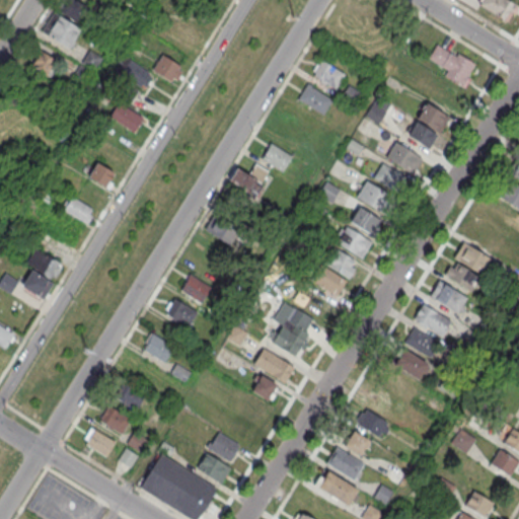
[(65,0),(60,13),(83,22),(90,6),(76,0),(65,0)]
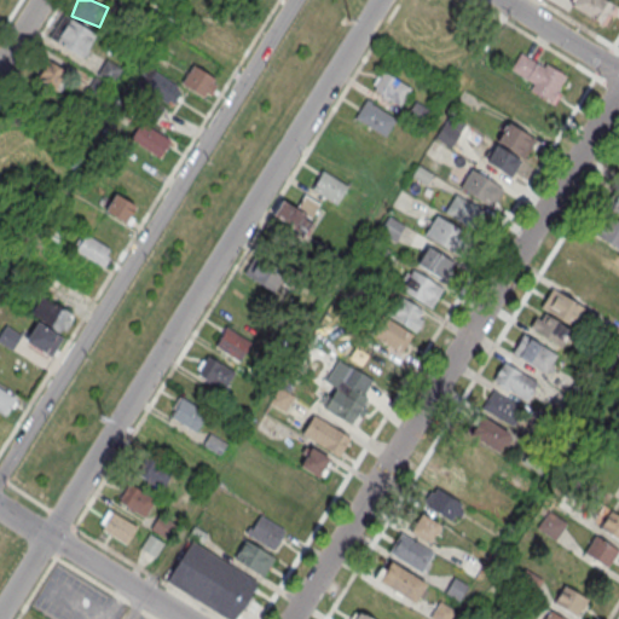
[(602,23),(613,3),(608,0),(573,0),(570,6),(602,23)]
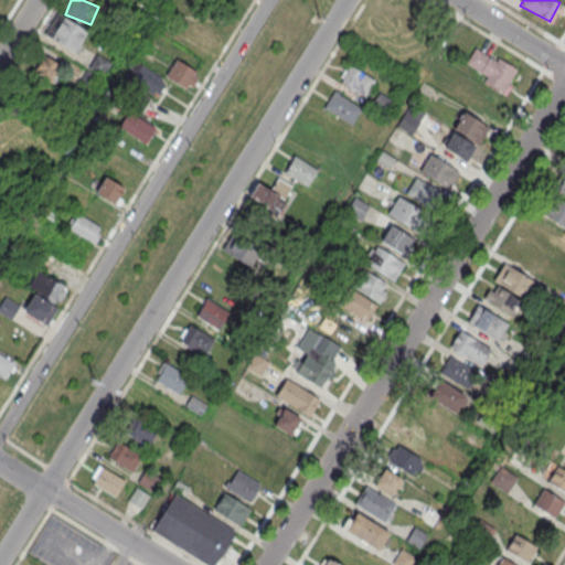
[(44,32),(74,52),(88,32),(59,12),(44,32)]
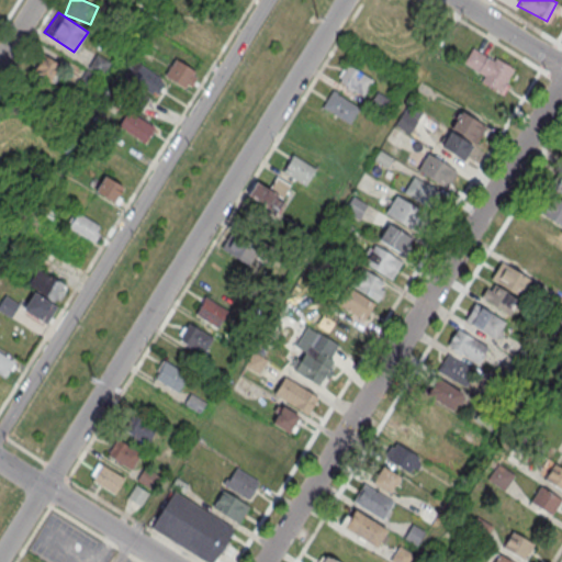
[(504,90),(515,68),(473,46),(461,68),(504,90)]
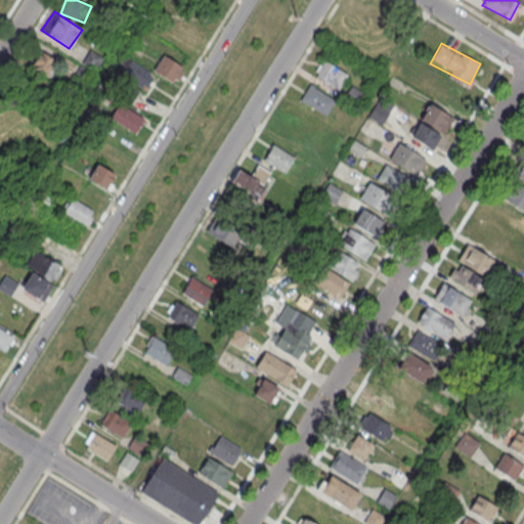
[(57,61),(41,50),(31,64),(47,76),(57,61)]
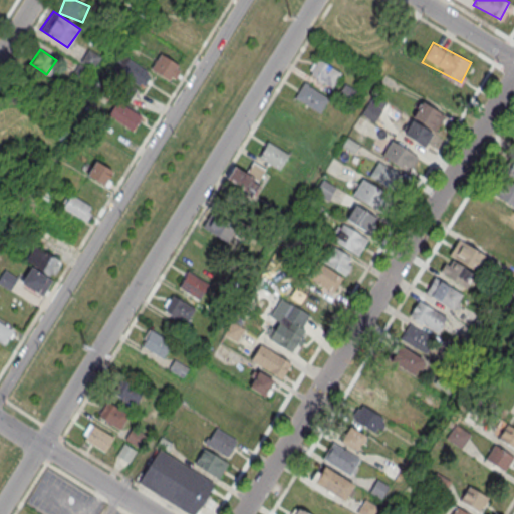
[(95,56),(87,55),(87,64),(94,65),(95,56)]
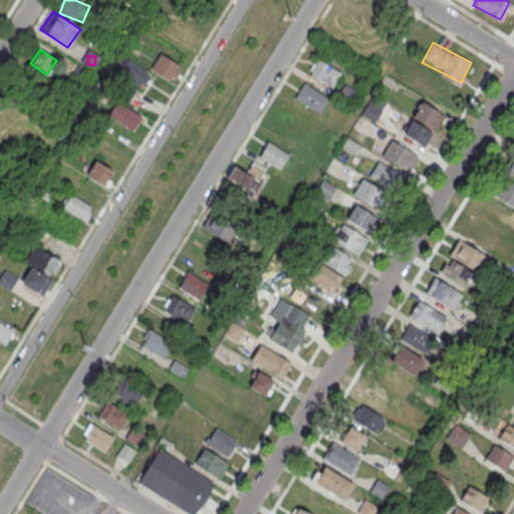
[(160,55),(151,70),(172,83),(181,68),(160,55)]
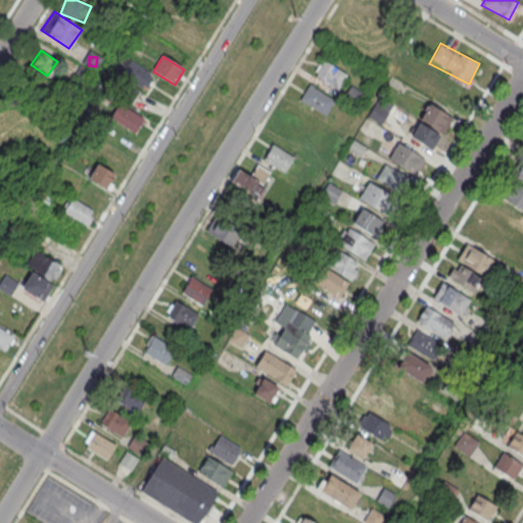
[(130,60),(121,76),(142,89),(151,74),(130,60)]
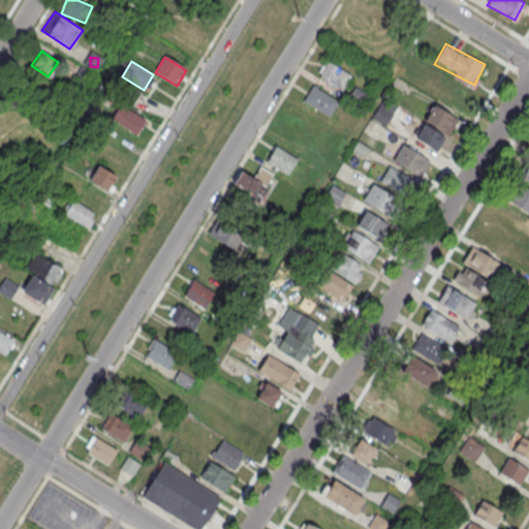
[(327,62),(317,78),(342,92),(351,76),(327,62)]
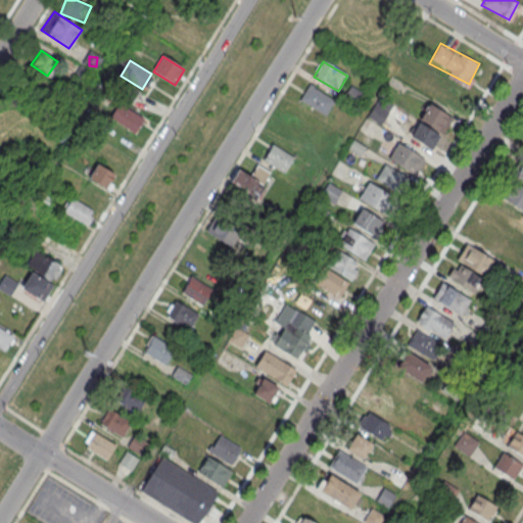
[(310,86),(300,101),(324,115),(333,101),(310,86)]
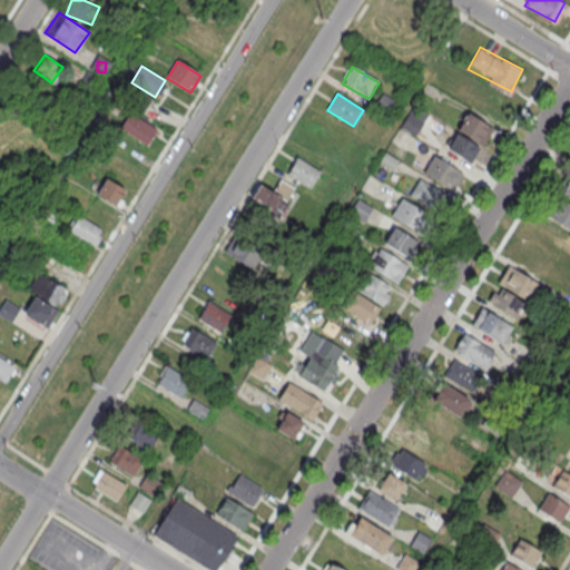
[(458,129),(483,145),(493,128),(468,111),(458,129)]
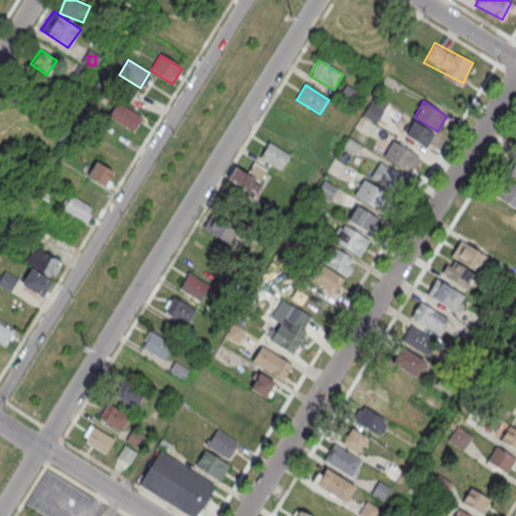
[(118,103),(108,117),(132,133),(142,118),(118,103)]
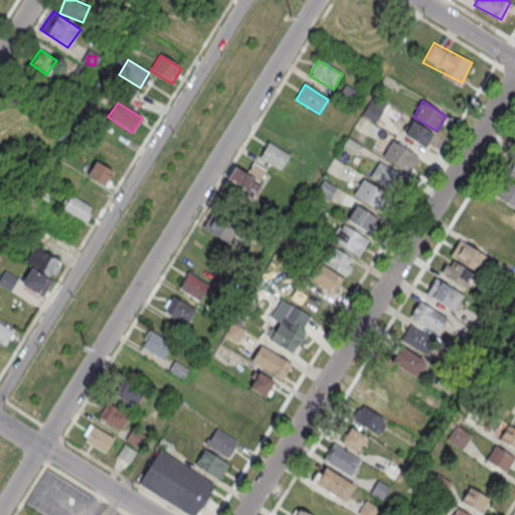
[(403,133),(424,146),(433,133),(411,120),(403,133)]
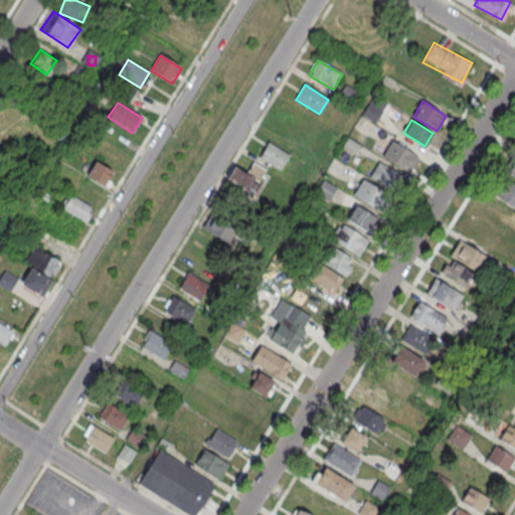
[(392,142),(382,157),(408,173),(418,158),(392,142)]
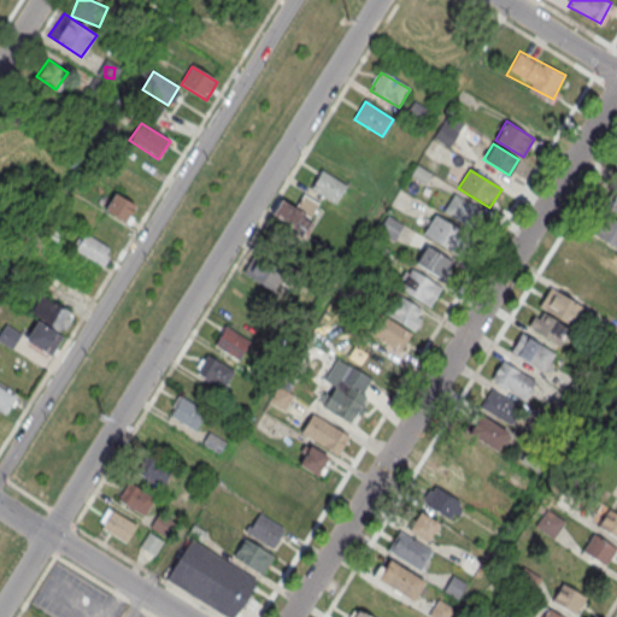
[(322,171),(311,189),(335,205),(347,187),(322,171)]
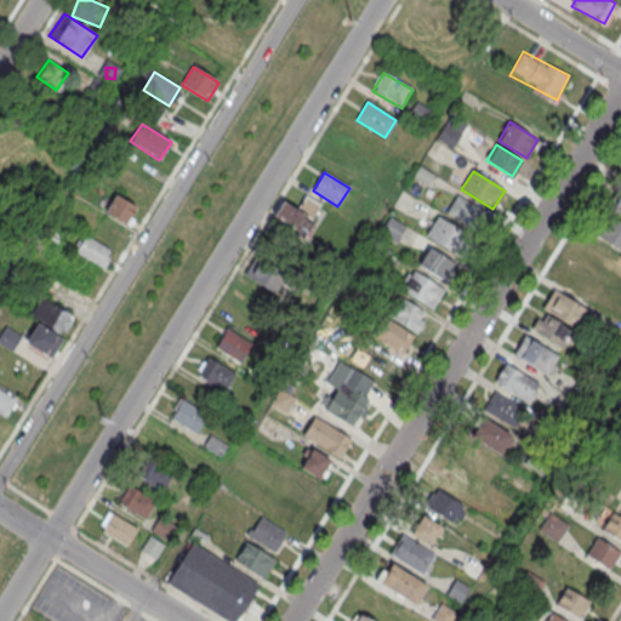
[(115,195),(104,214),(125,227),(137,209),(115,195)]
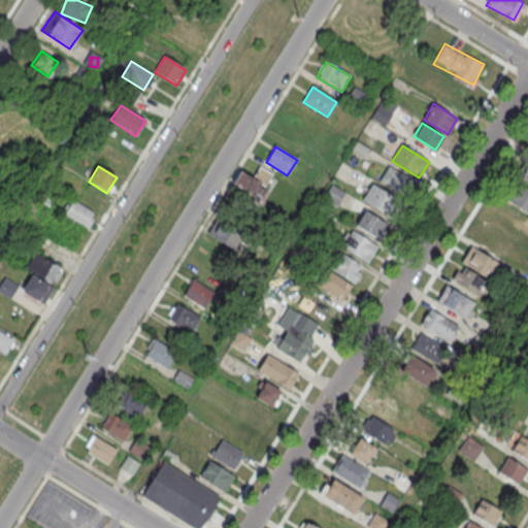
[(242,171),(234,183),(258,199),(274,176),(261,166),(252,177),(242,171)]
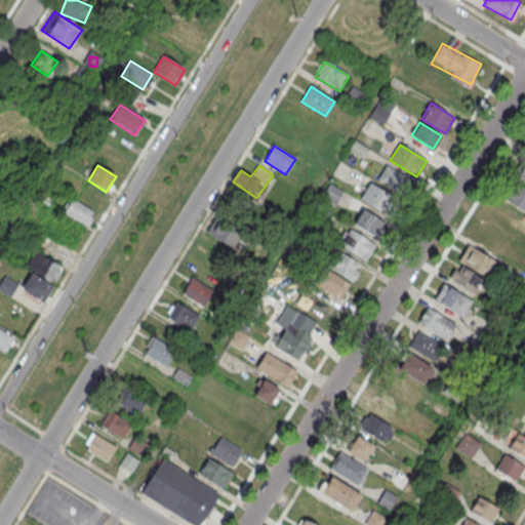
[(387,165),(376,182),(403,198),(413,183),(387,165)]
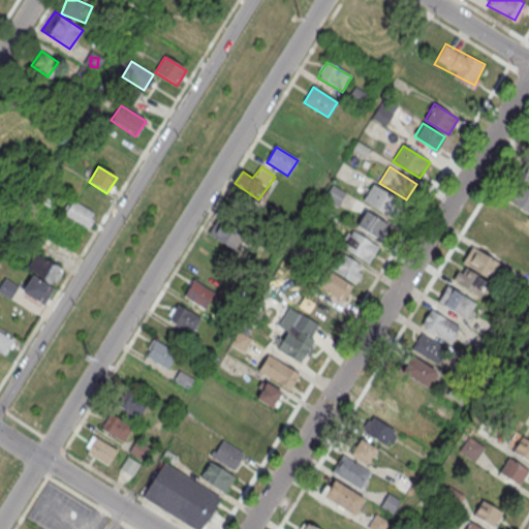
[(337,207),(346,192),(332,184),(323,198),(337,207)]
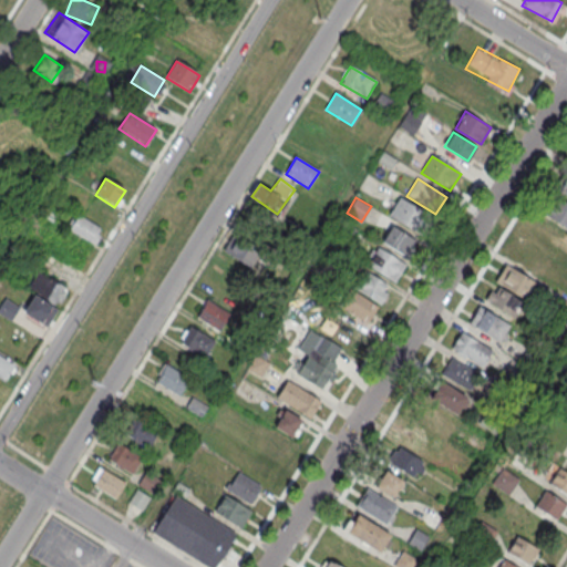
[(400,198),(390,216),(419,234),(429,217),(400,198)]
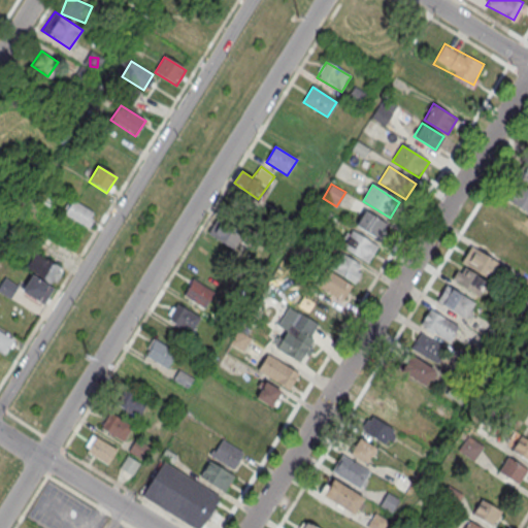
[(527,191),(515,190),(513,207),(527,209),(527,191)]
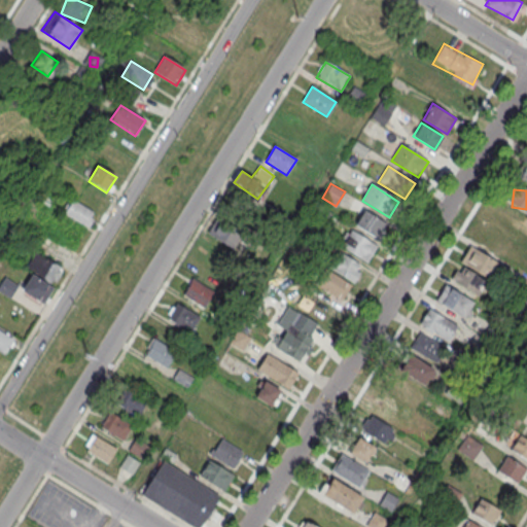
[(73,199),(64,214),(84,227),(94,212),(73,199)]
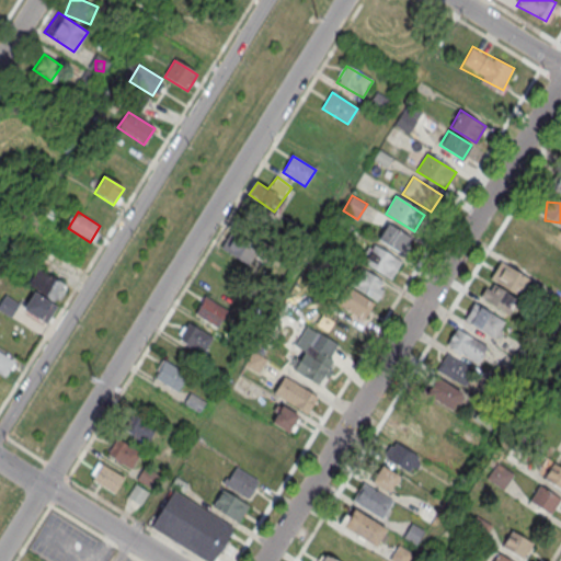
[(388,224),(377,241),(405,259),(416,242),(388,224)]
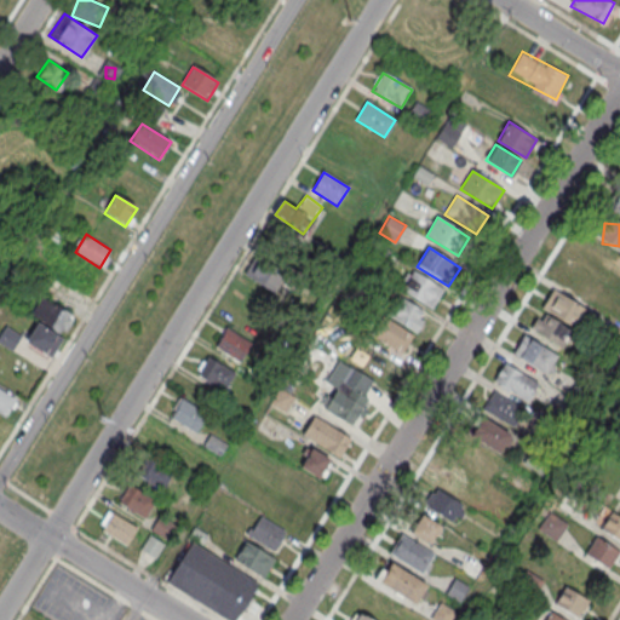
[(242,273),(274,292),(286,273),(256,253),(242,273)]
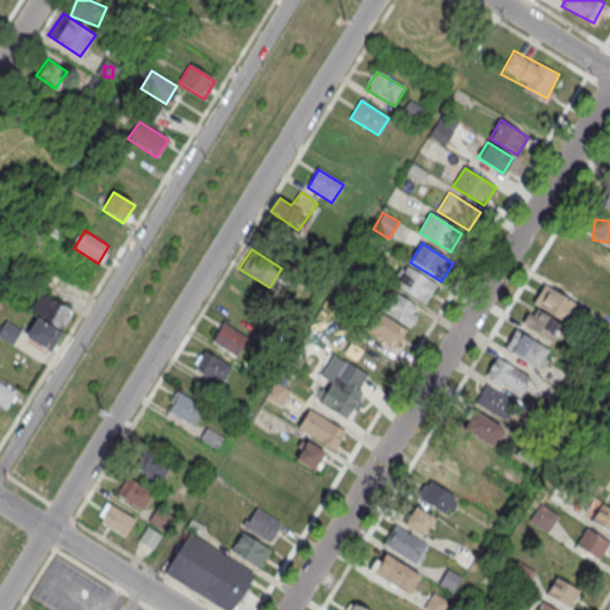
[(405,267),(393,286),(424,305),(436,287),(405,267)]
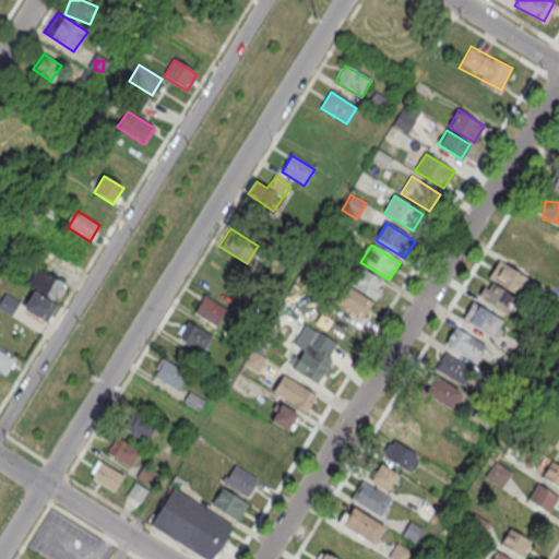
[(499,262),(489,278),(518,296),(527,280),(499,262)]
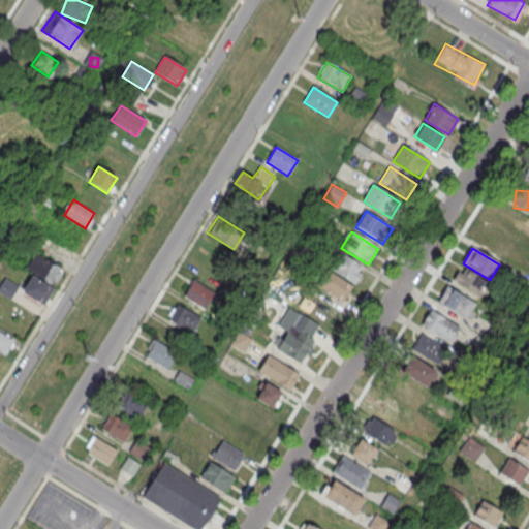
[(339,253),(330,269),(356,286),(366,270),(339,253)]
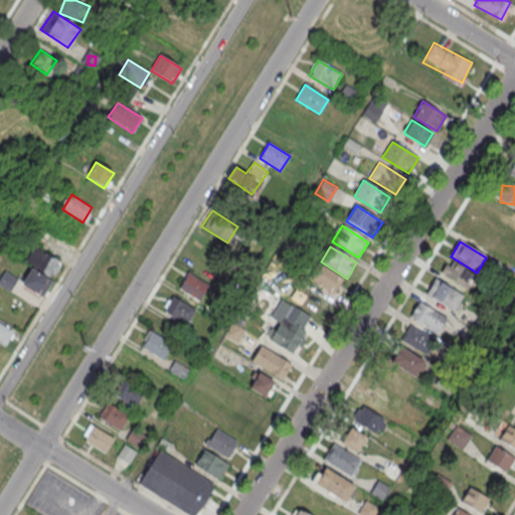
[(440,272),(466,290),(476,276),(450,258),(440,272)]
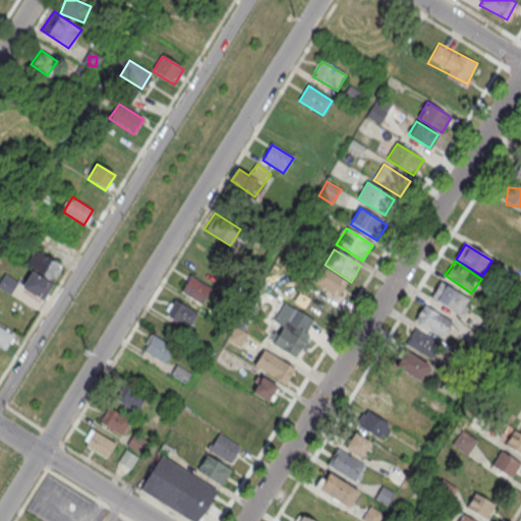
[(338,296),(347,281),(322,265),(312,281),(338,296)]
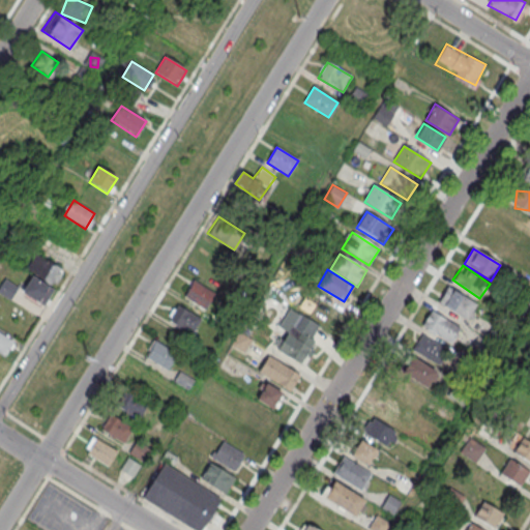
[(0,285),(0,292),(9,298),(17,287),(4,278),(0,285)]
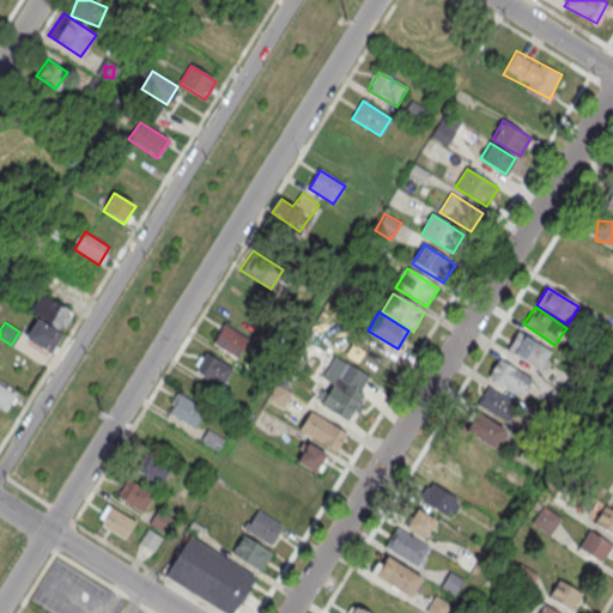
[(36,322),(25,340),(50,356),(61,338),(36,322)]
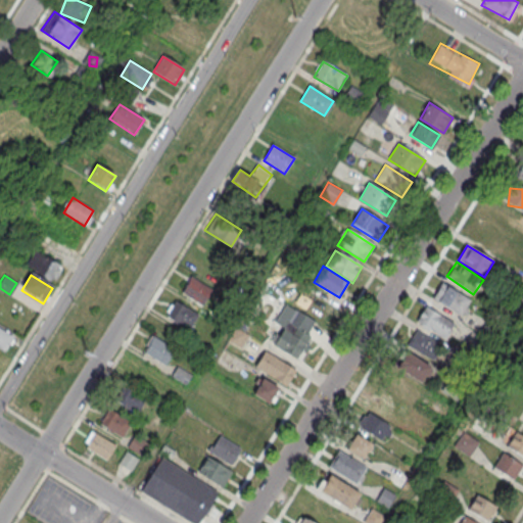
[(191,278),(182,293),(203,306),(212,291),(191,278)]
